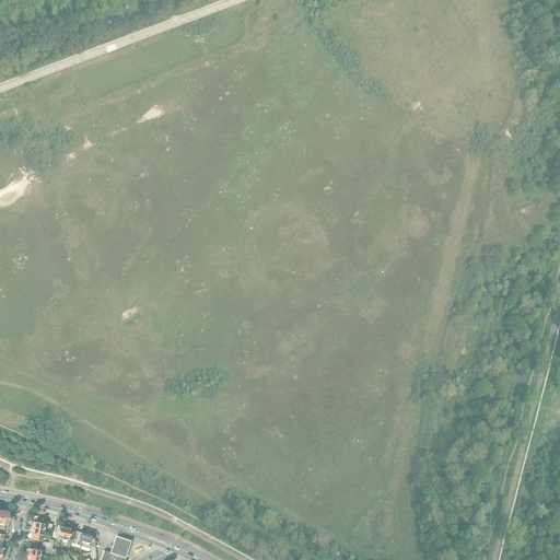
[(31,527),(42,529),(43,529),(43,528),(47,529),(47,531),(50,531),(51,524),(48,524),(47,528),(46,528),(47,526),(44,526),(42,526),(43,523),(42,523),(42,521),(38,521),(37,522),(32,522),(31,527)]
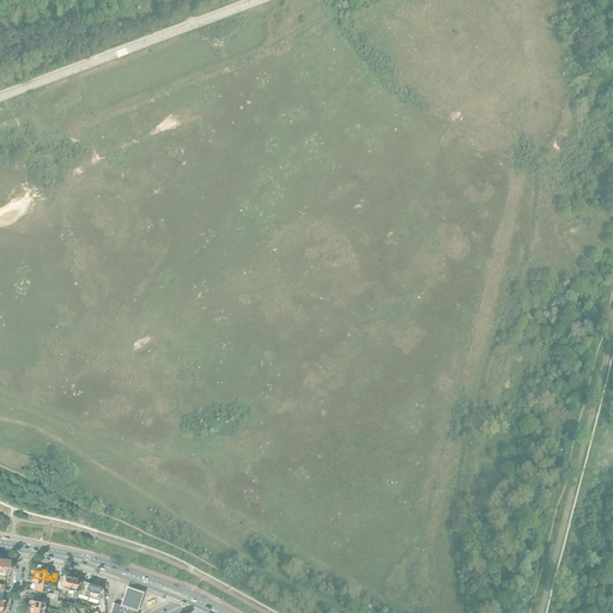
[(66,590),(70,577),(62,575),(62,576),(60,576),(58,586),(64,587),(64,588),(66,589),(66,590)]
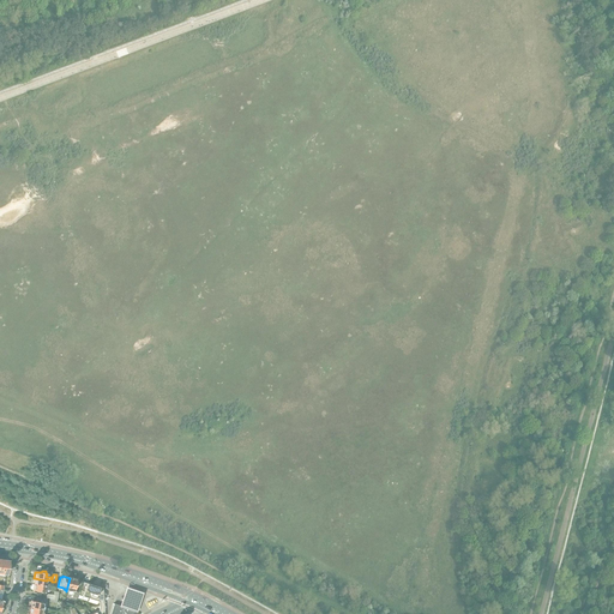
[(70,578),(66,591),(65,596),(66,596),(67,591),(68,593),(68,590),(73,591),(74,585),(77,585),(78,581),(76,581),(76,579),(70,578)]
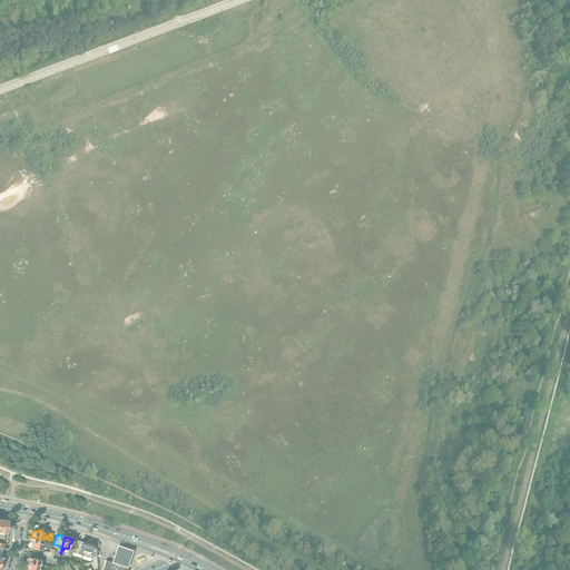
[(82,556),(86,543),(82,541),(82,542),(76,540),(72,550),(72,552),(82,556)]
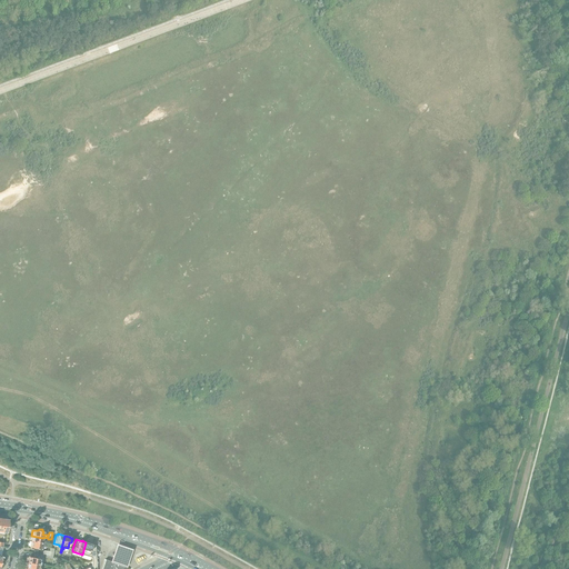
[(91,558),(91,561),(96,561),(96,546),(95,546),(89,543),(86,542),(82,555),(91,558)]
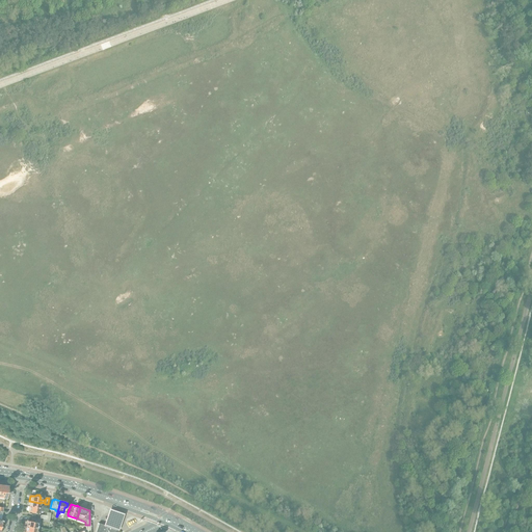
[(108,509),(103,526),(117,531),(124,514),(108,509)]
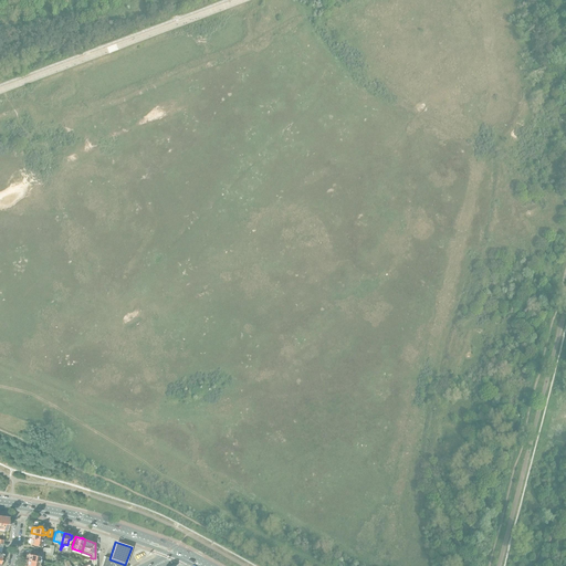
[(121,565),(122,563),(106,557),(104,556),(101,565),(121,565)]
